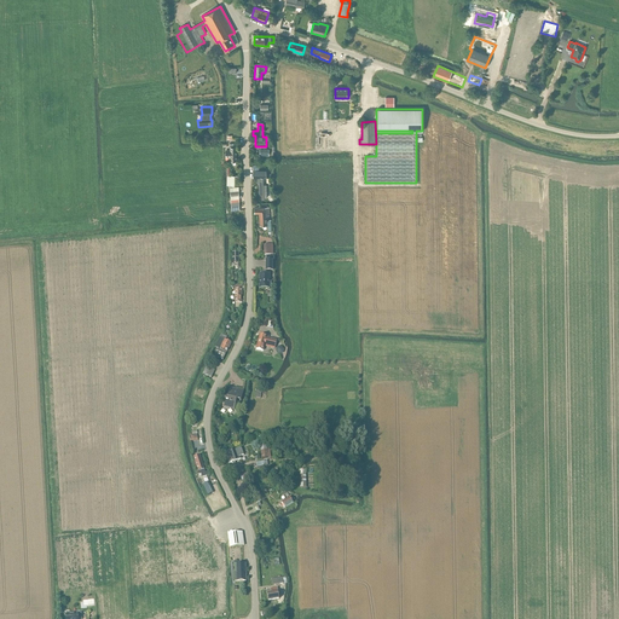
[(226,150),(226,157),(230,156),(230,161),(237,161),(236,148),(233,148),(233,144),(230,144),(230,150),(226,150)]
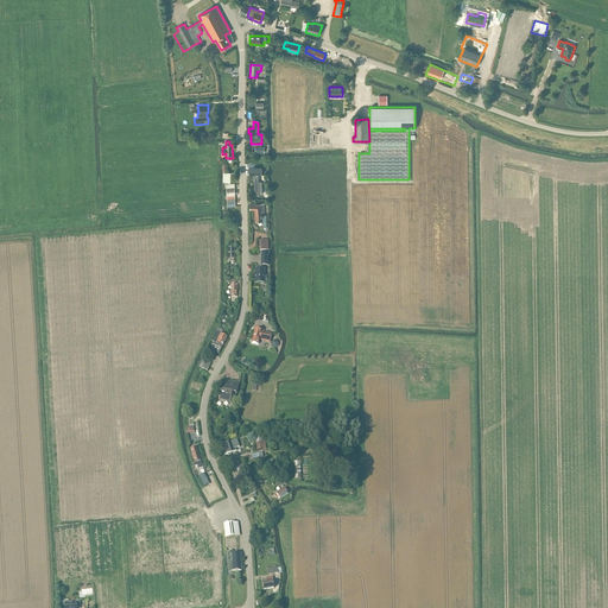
[(254,168),(248,168),(248,175),(253,175),(253,182),(254,182),(255,195),(263,195),(263,191),(265,191),(265,181),(261,181),(261,175),(261,168),(254,168)]
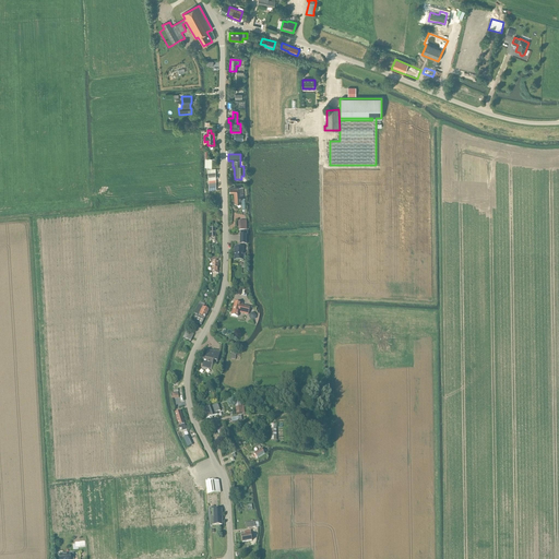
[(234,204),(240,203),(241,210),(246,210),(245,199),(244,199),(244,194),(244,188),(242,188),(242,187),(235,187),(235,188),(229,188),(229,193),(234,193),(234,204)]
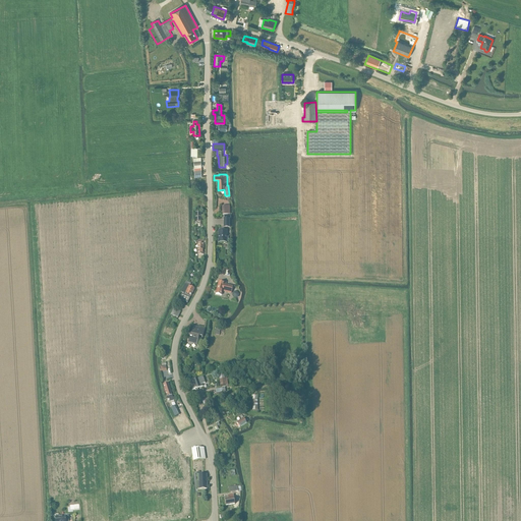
[(219,230),(219,242),(227,243),(227,239),(228,239),(228,235),(227,235),(227,230),(219,230)]
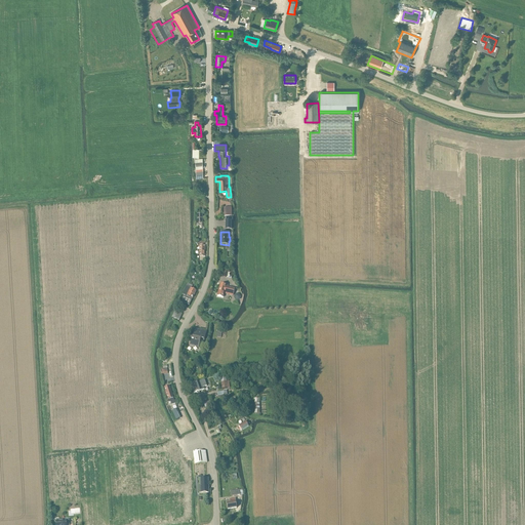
[(189,306),(196,291),(192,288),(193,286),(188,284),(183,294),(184,295),(180,301),(189,306)]
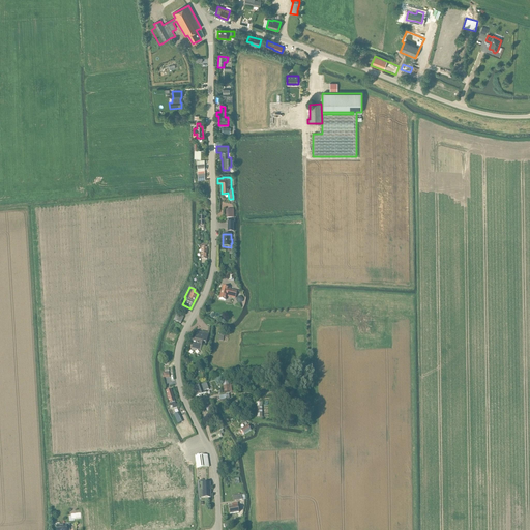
[(226,300),(227,297),(235,299),(237,291),(229,289),(229,288),(223,287),(219,299),(226,300)]
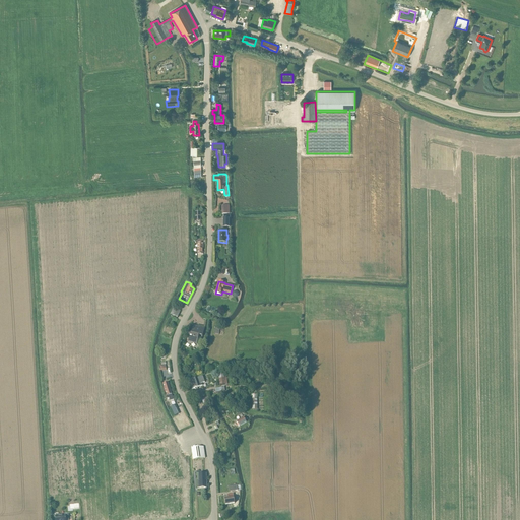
[(173,309),(170,315),(178,318),(181,311),(176,309),(176,310),(173,309)]
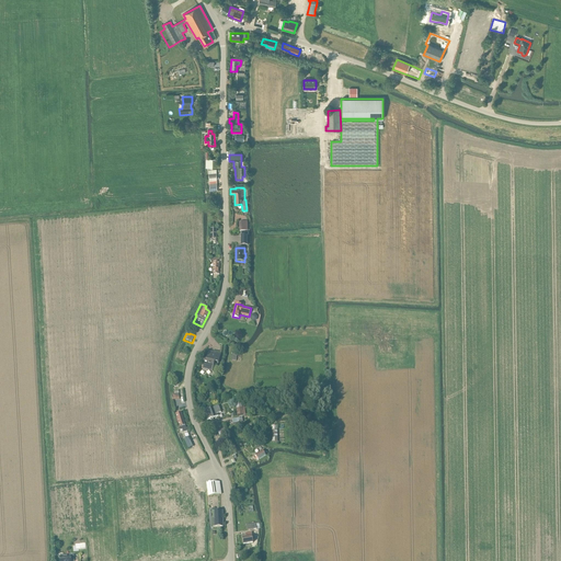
[(167,346),(168,345),(169,344),(170,342),(170,341),(169,339),(168,338),(167,336),(165,336),(163,336),(162,338),(161,339),(160,340),(160,341),(160,343),(161,344),(162,345),(163,346),(165,346),(167,346)]
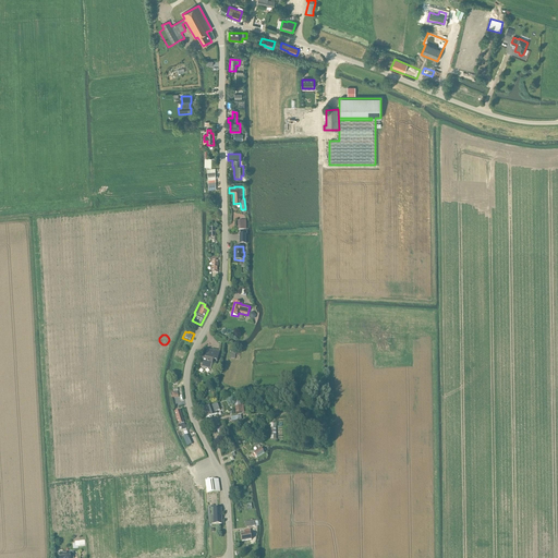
[(217,362),(219,355),(220,353),(207,350),(205,359),(203,358),(201,366),(211,370),(214,361),(217,362)]
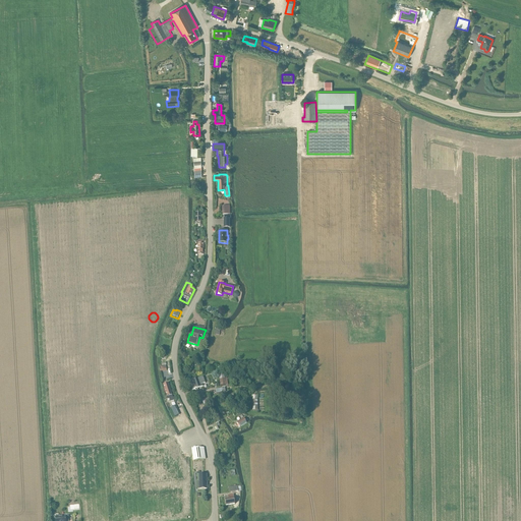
[(220,387),(226,386),(226,385),(228,385),(227,378),(225,379),(223,366),(218,367),(218,366),(216,367),(216,366),(213,366),(214,370),(218,369),(218,371),(220,387)]
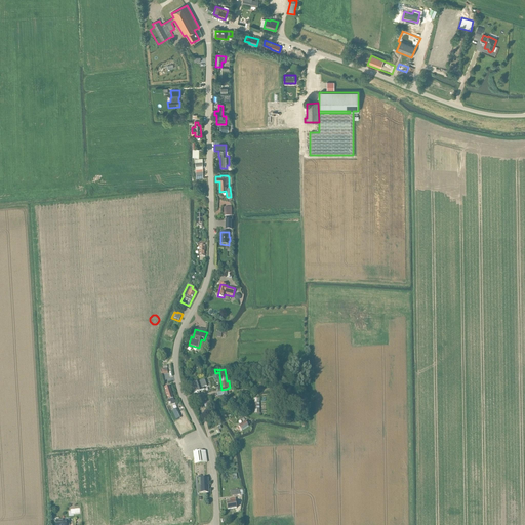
[(192,385),(195,393),(205,389),(204,387),(207,386),(204,379),(192,385)]
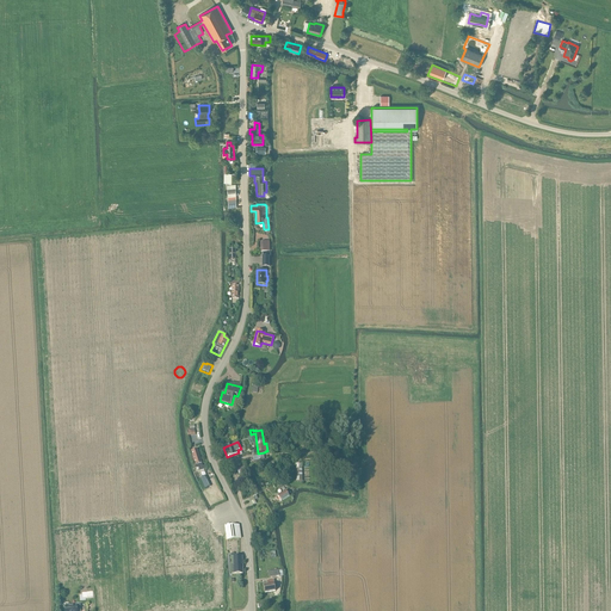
[(196,466),(196,469),(199,468),(199,471),(207,469),(207,466),(203,467),(197,449),(191,451),(192,452),(196,466)]
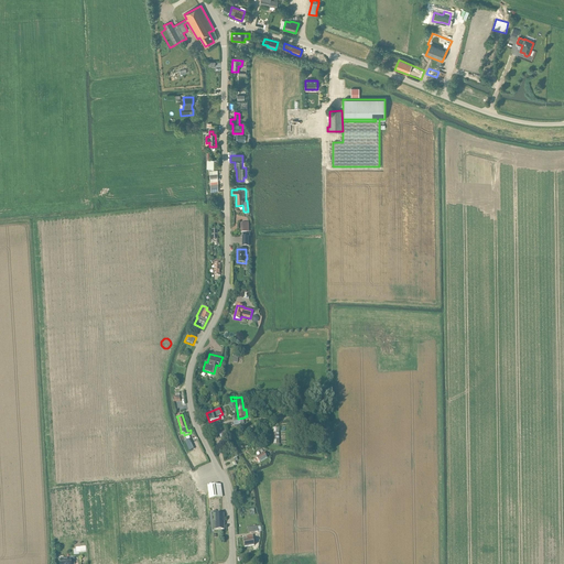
[(267,457),(264,453),(257,458),(259,463),(267,457)]
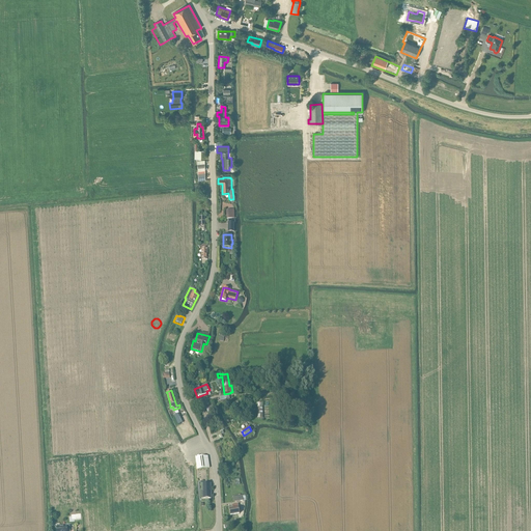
[(206,456),(195,458),(196,463),(197,470),(210,468),(208,462),(207,456),(206,456)]
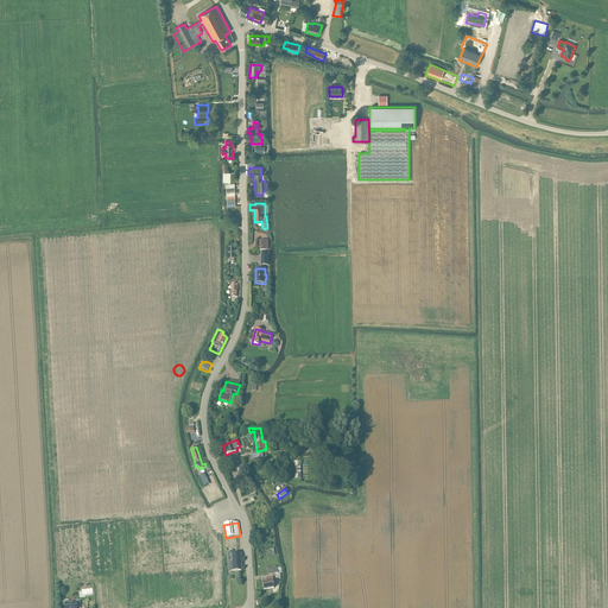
[(203,529),(194,530),(195,544),(198,544),(200,546),(206,546),(203,529)]
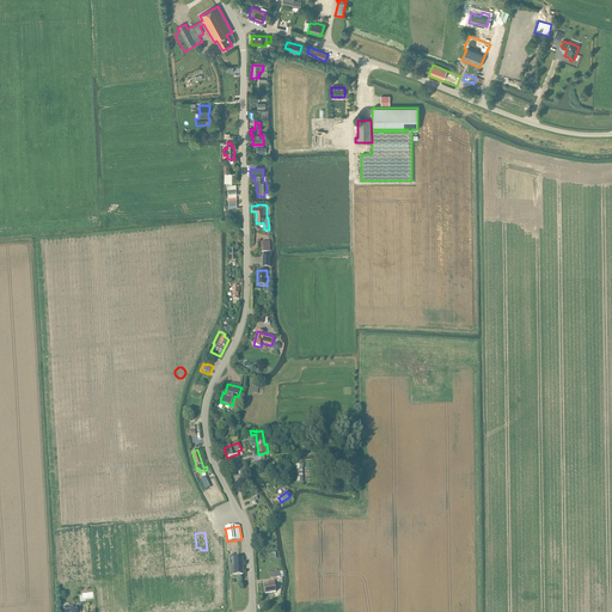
[(234,567),(232,567),(233,575),(244,575),(243,557),(233,558),(234,567)]
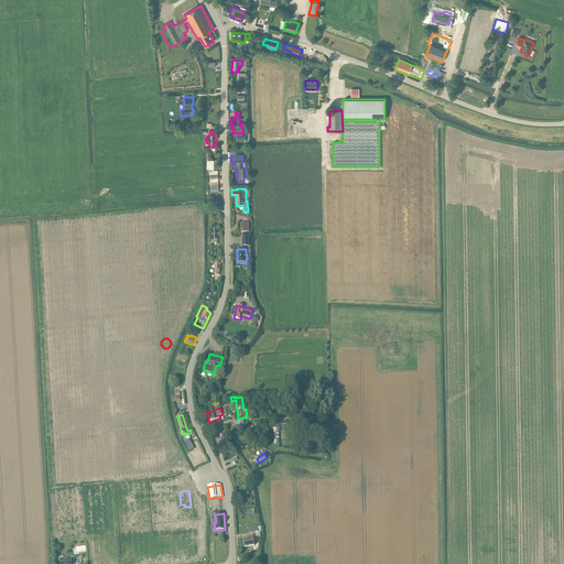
[(182,534),(175,534),(177,549),(186,548),(186,543),(190,542),(188,531),(181,531),(182,534)]
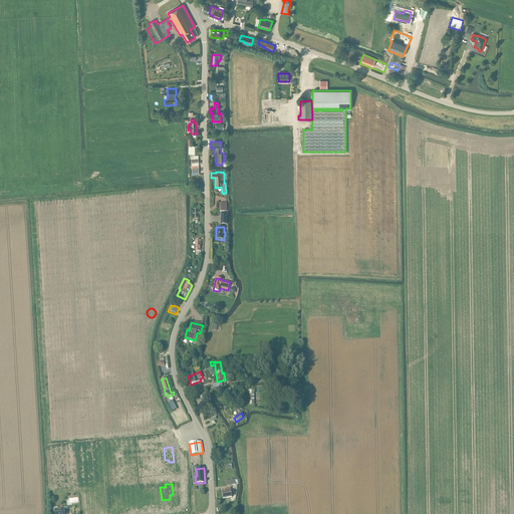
[(223,499),(232,497),(230,488),(224,489),(225,493),(222,493),(223,499)]
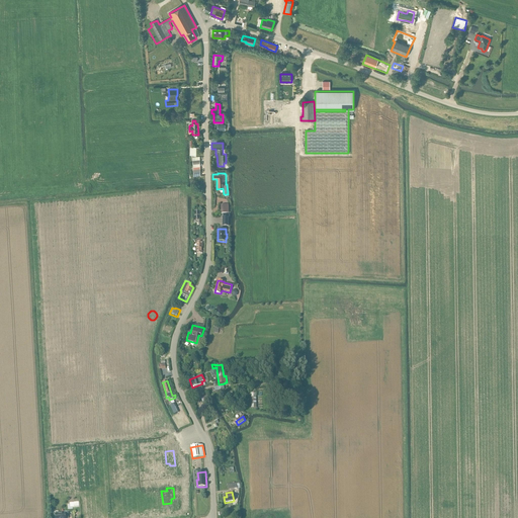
[(89,503),(90,513),(91,517),(98,516),(98,512),(99,512),(98,502),(97,502),(97,499),(89,500),(89,503)]
